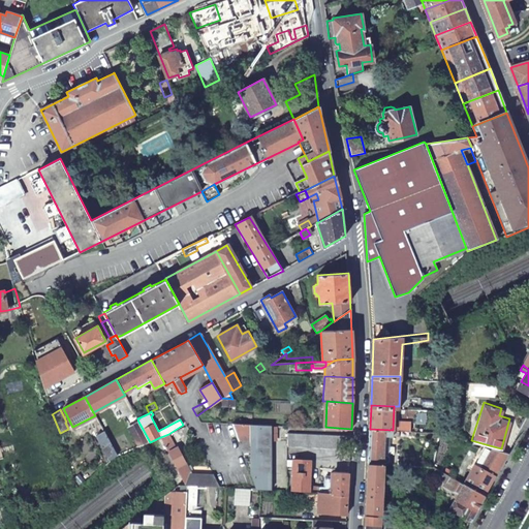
[(114,457),(117,456),(103,430),(102,431),(94,417),(88,421),(110,461),(114,457)]
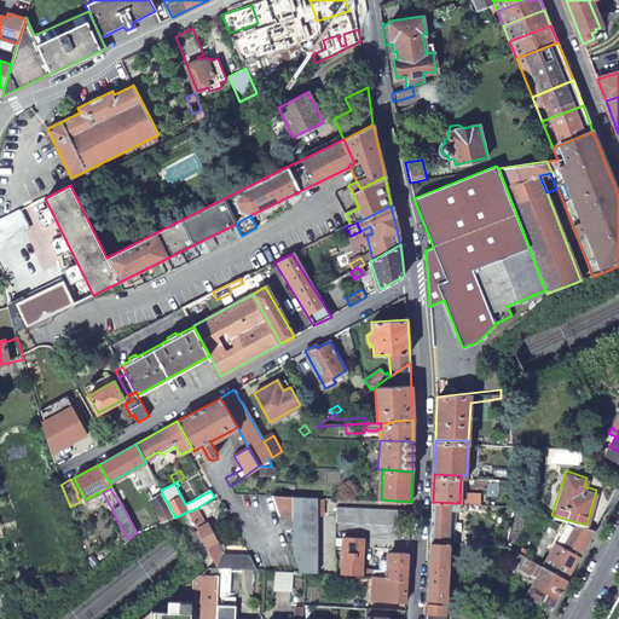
[(162,522),(175,518),(162,493),(150,501),(162,522)]
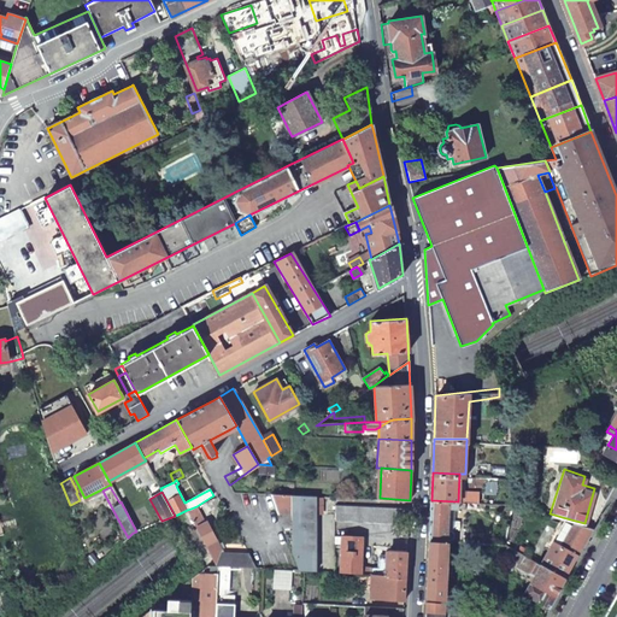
[(317,494),(270,492),(277,511),(282,524),(286,523),(291,523),(289,545),(298,569),(304,569),(312,569),(317,494)]
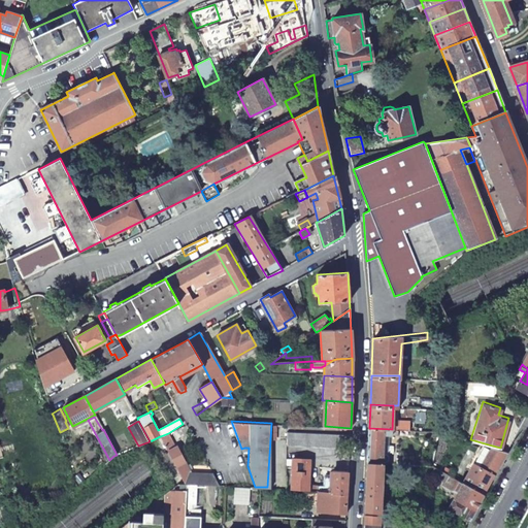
[(367,462),(384,463),(384,459),(388,459),(388,452),(384,451),(385,436),(397,436),(397,429),(392,429),(369,428),(367,462)]
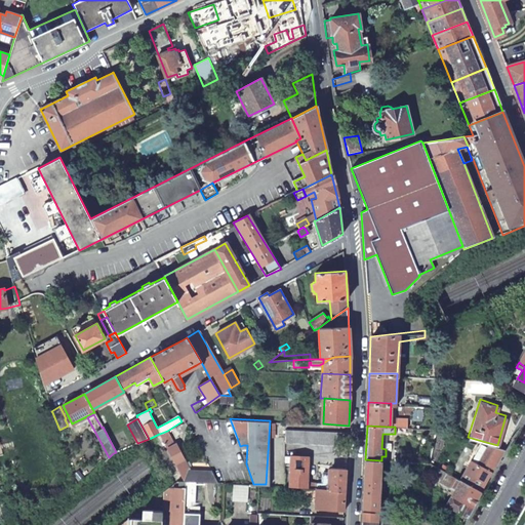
[(348,447),(348,434),(285,430),(284,444),(348,447)]
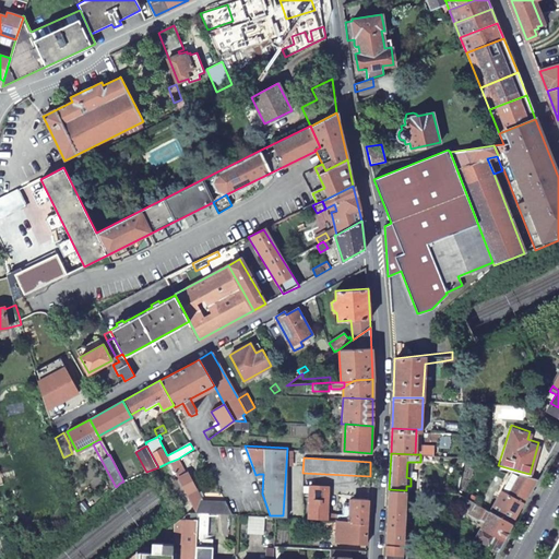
[(169,462),(181,482),(190,475),(188,473),(186,473),(178,459),(173,461),(169,462)]
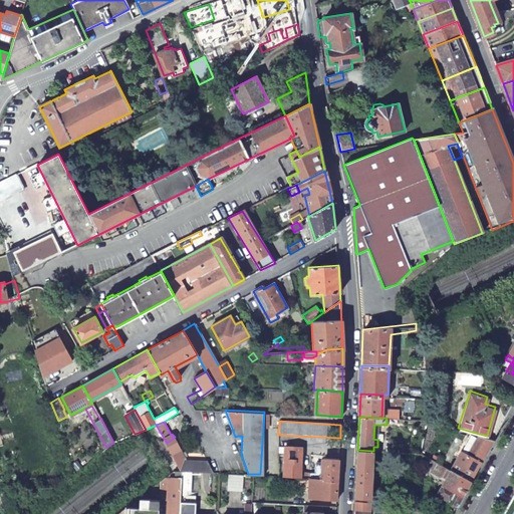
[(471,480),(495,438),(487,436),(472,432),(462,449),(450,469),(471,480)]
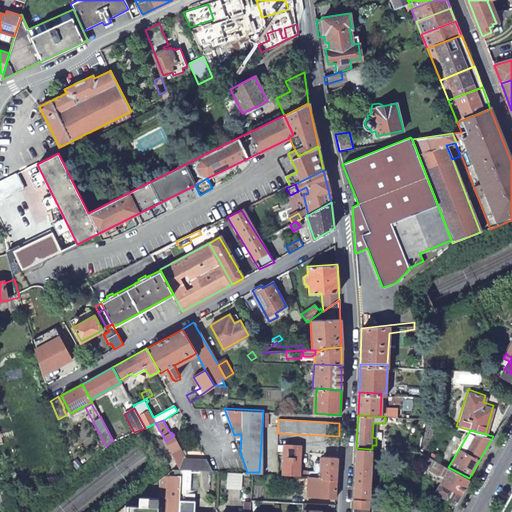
[(190,461),(174,435),(166,441),(182,467),(191,468),(214,470),(211,463),(190,461)]
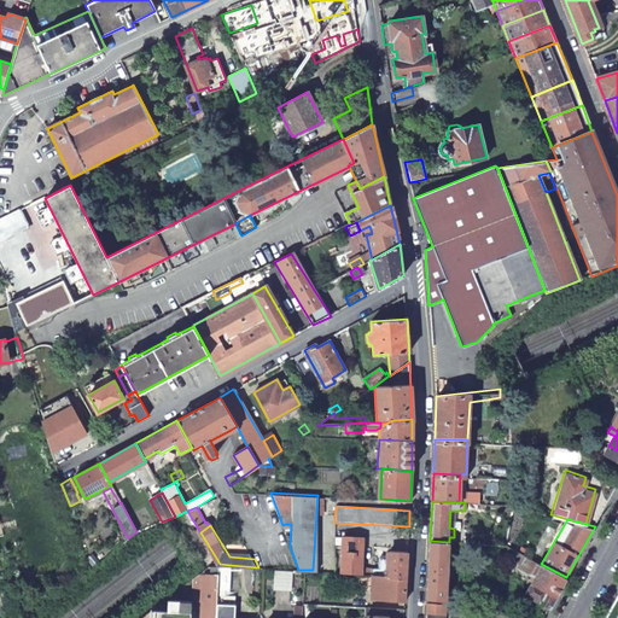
[(343,538),(342,559),(340,572),(361,573),(362,564),(363,540),(343,538)]
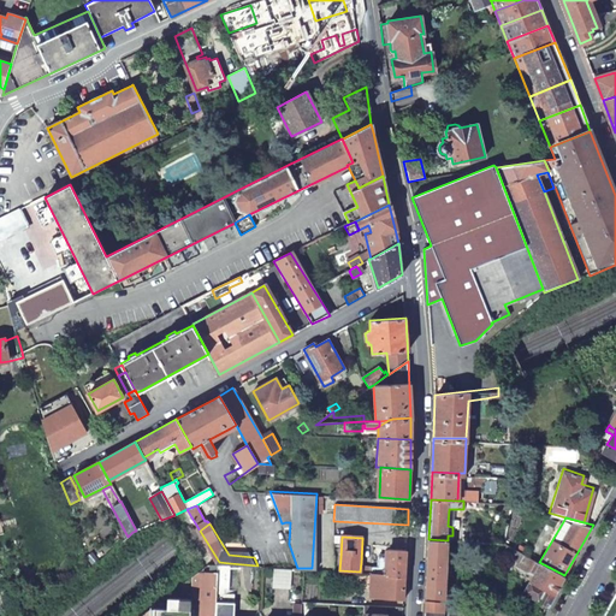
[(428,539),(427,594),(445,596),(446,572),(454,572),(454,563),(446,562),(448,540),(428,539)]
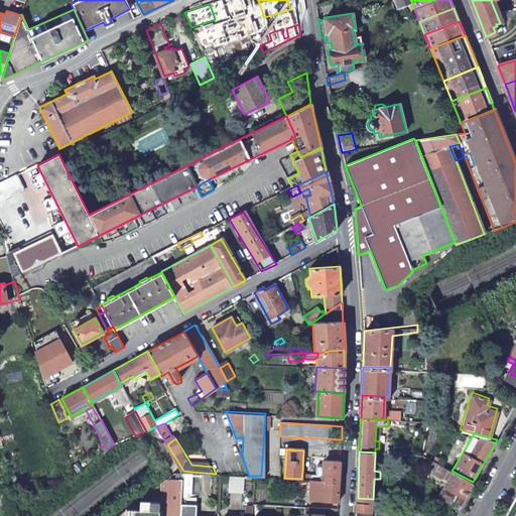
[(452,471),(426,457),(422,462),(434,469),(432,473),(446,481),(437,495),(459,506),(473,482),(452,471)]
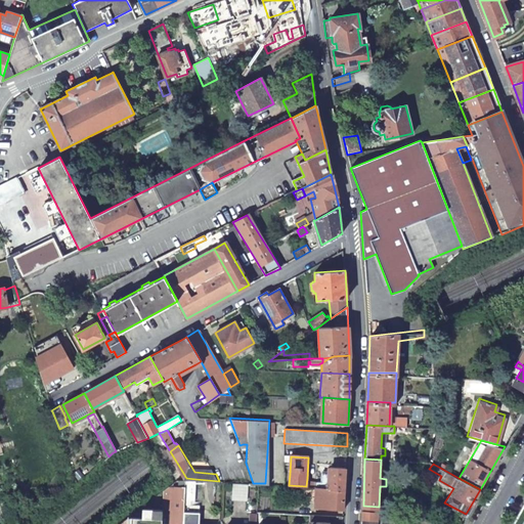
[(345,489),(346,470),(325,469),(325,480),(324,487),(345,489)]
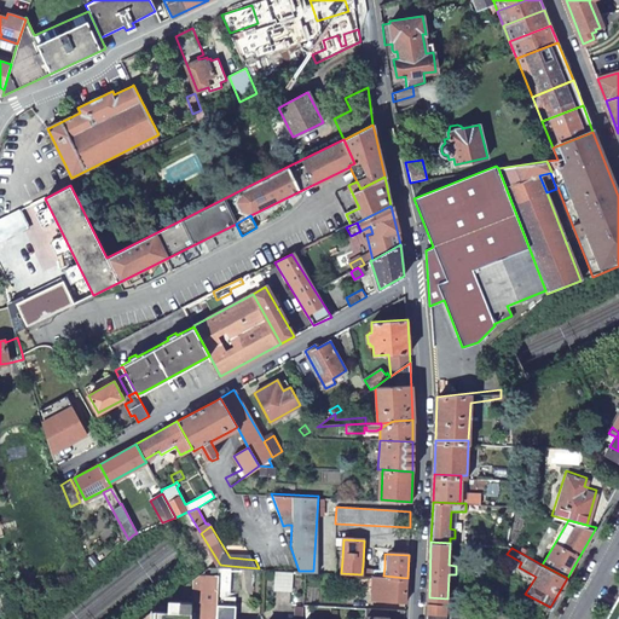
[(342,560),(333,559),(331,572),(341,573),(342,560)]
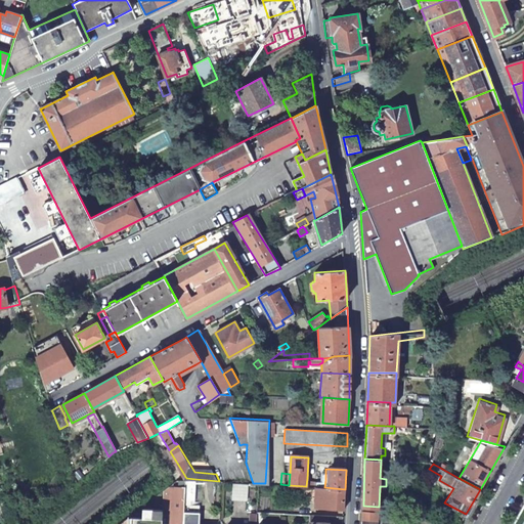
[(195,479),(186,478),(185,486),(194,487),(195,479)]
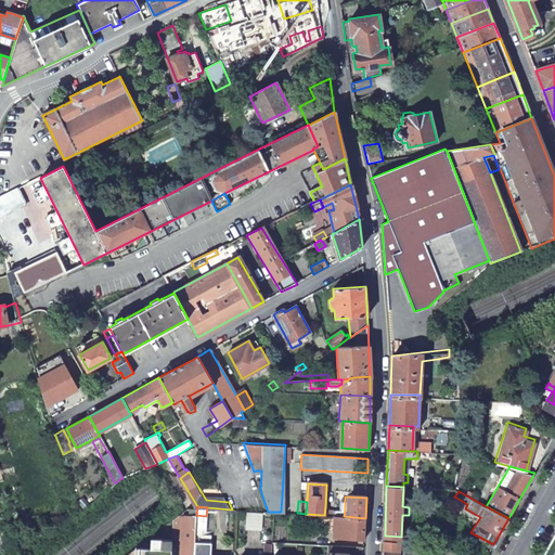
[(333,516),(334,507),(325,506),(324,515),(333,516)]
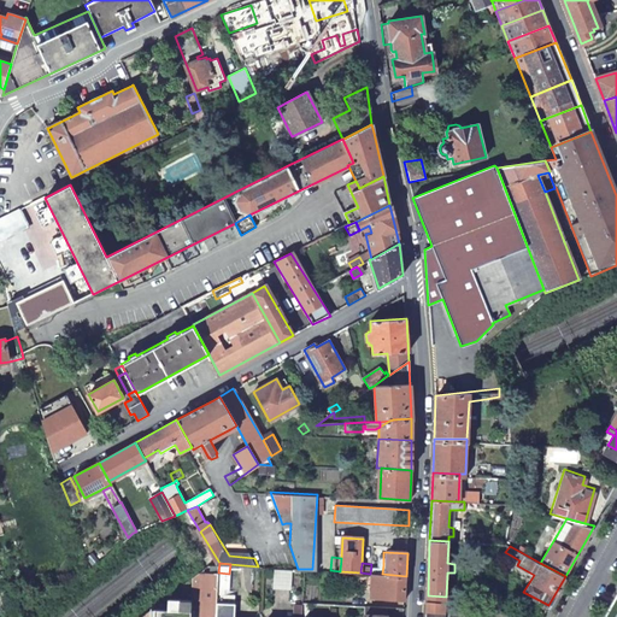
[(383,565),(371,564),(370,574),(382,574),(383,565)]
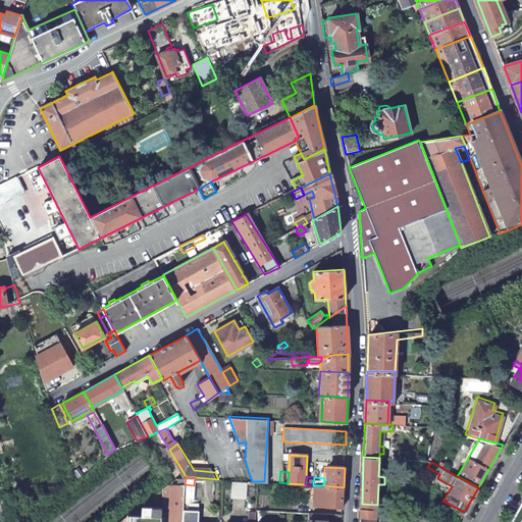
[(246,482),(231,481),(230,497),(245,498),(246,482)]
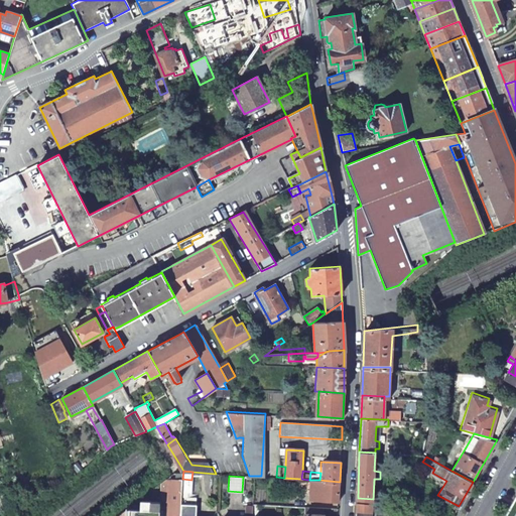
[(181,496),(182,479),(171,479),(168,515),(179,515),(181,504),(181,496)]
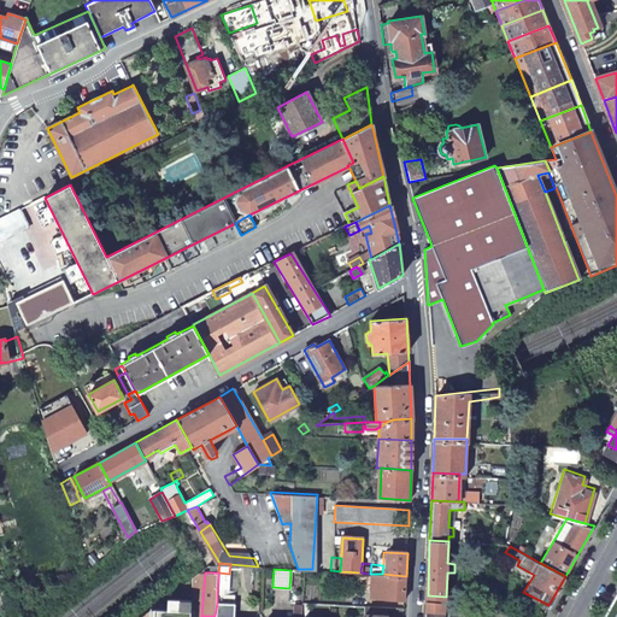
[(368,598),(405,600),(406,576),(382,574),(370,574),(368,598)]
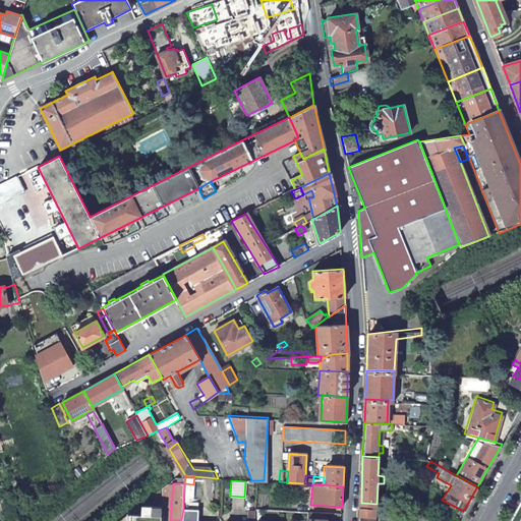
[(183,501),(183,509),(201,510),(201,502),(183,501)]
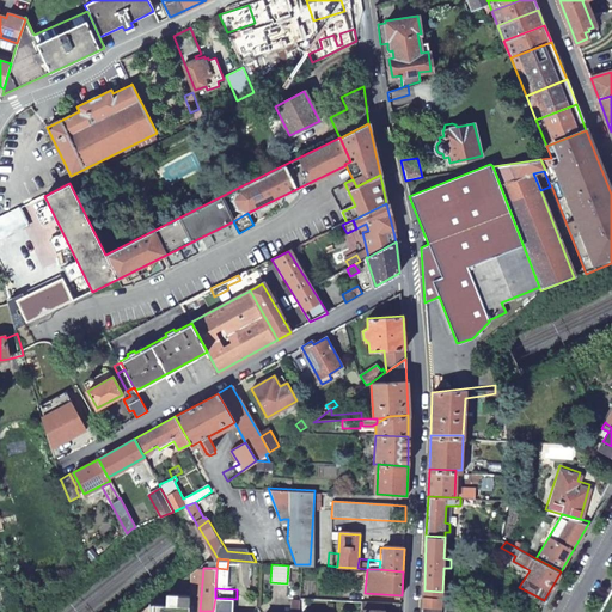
[(190,611),(191,595),(167,594),(167,604),(154,604),(153,611),(190,611)]
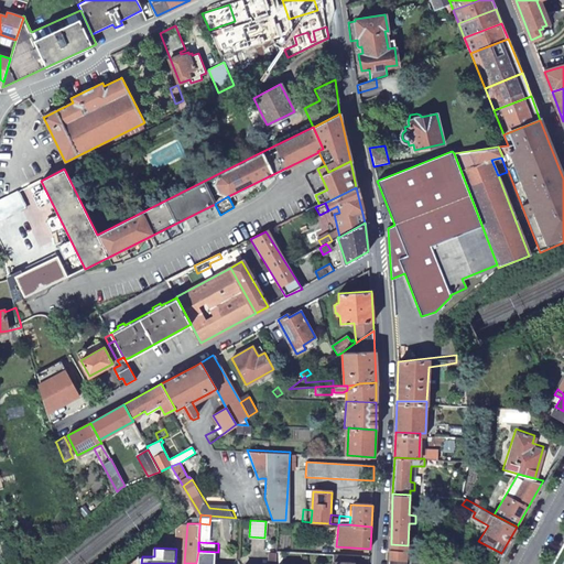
[(409,551),(390,550),(389,563),(403,563),(403,561),(409,561),(409,551)]
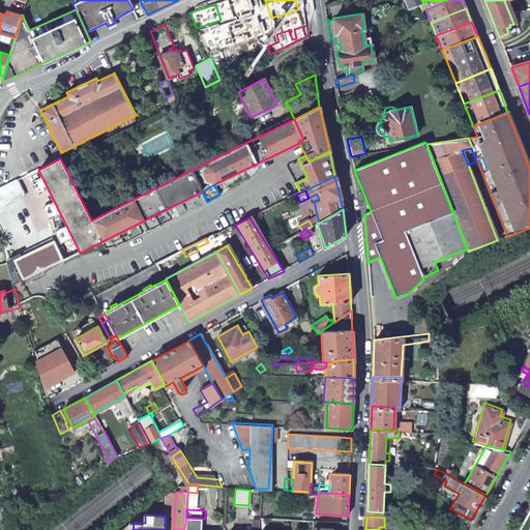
[(186,518),(184,529),(204,529),(205,519),(186,518)]
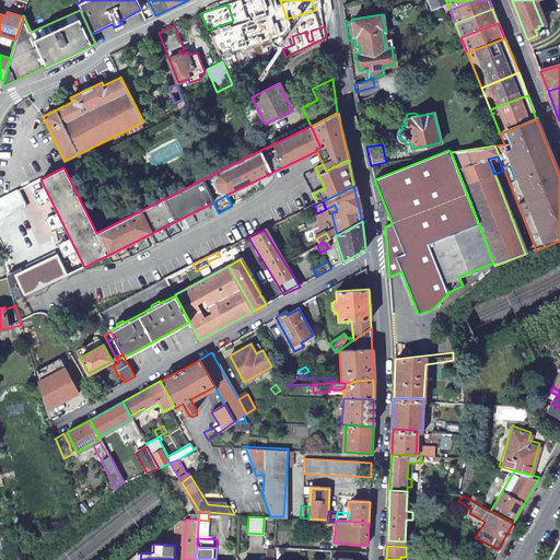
[(348,559),(349,551),(329,550),(328,559),(348,559)]
